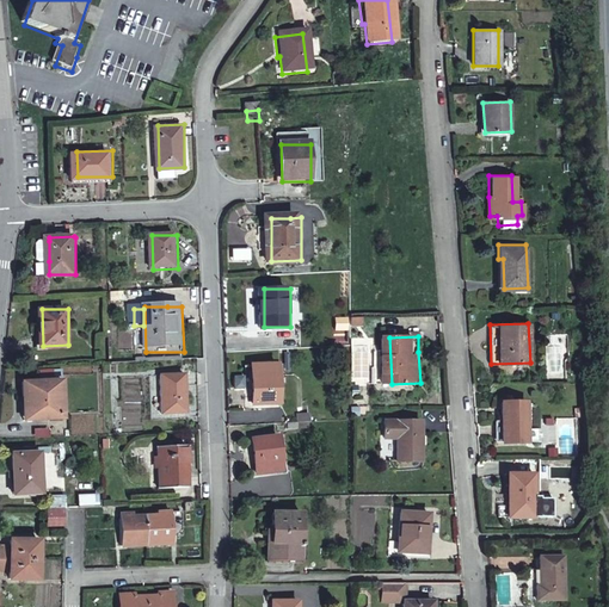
[(283,401),(282,364),(256,365),(257,401),(283,401)]
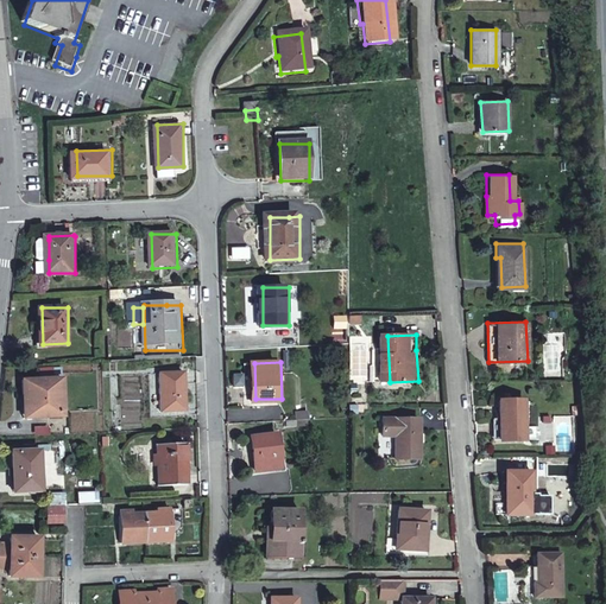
[(185,408),(187,370),(162,369),(161,407),(185,408)]
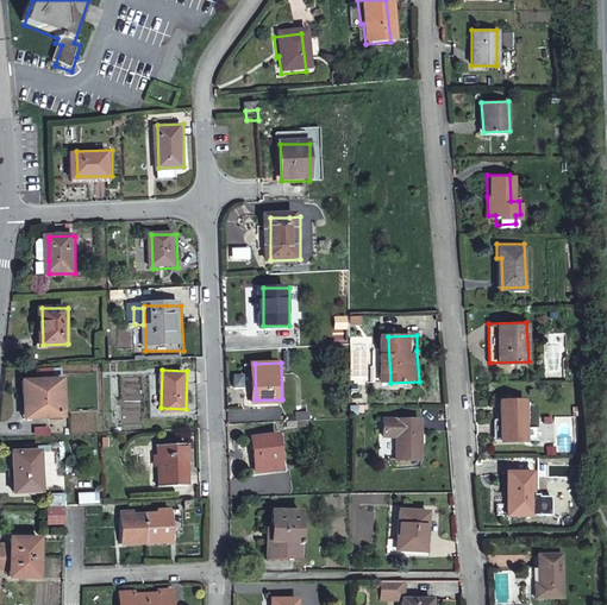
[(63,416),(63,379),(37,379),(37,416),(63,416)]
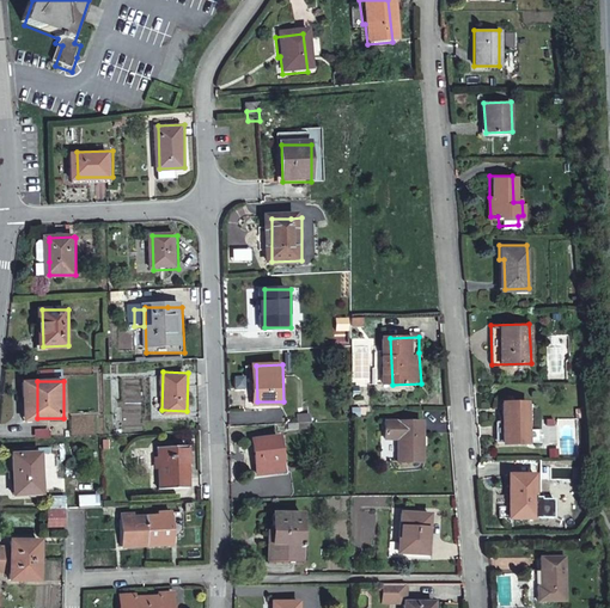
[(504,401),(504,419),(505,441),(530,441),(530,440),(530,428),(529,400),(504,401)]
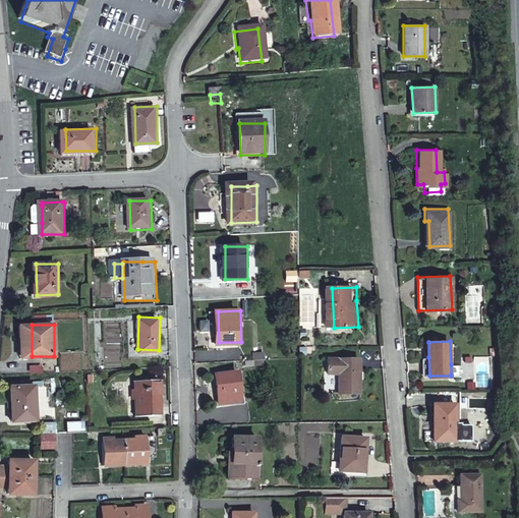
[(369,392),(367,357),(337,359),(338,375),(348,375),(349,393),(369,392)]
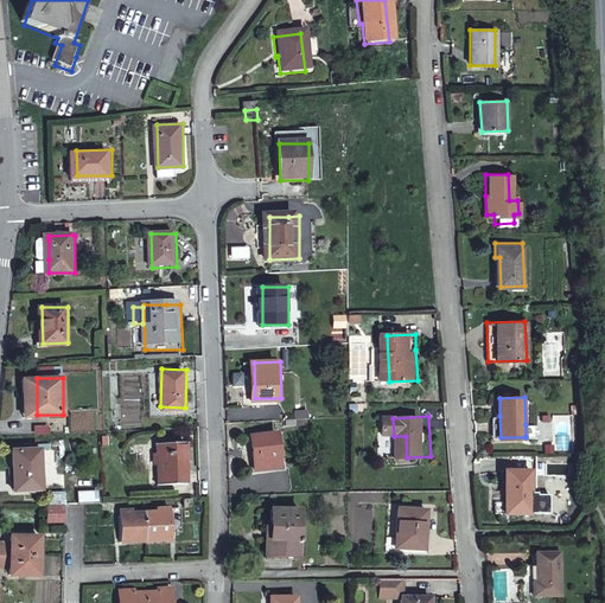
[(526,424),(526,436),(539,436),(537,423),(526,424)]
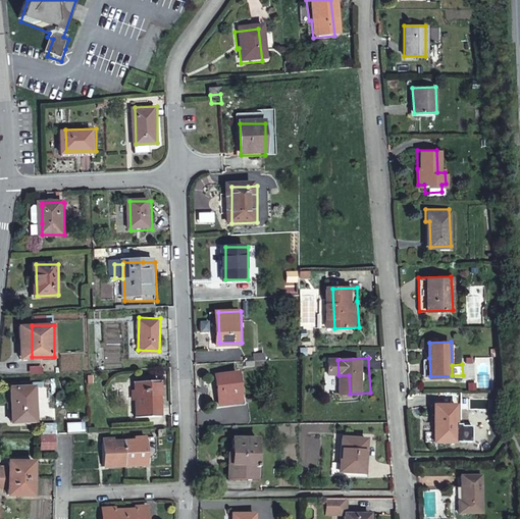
[(243,406),(242,376),(219,378),(221,407),(243,406)]
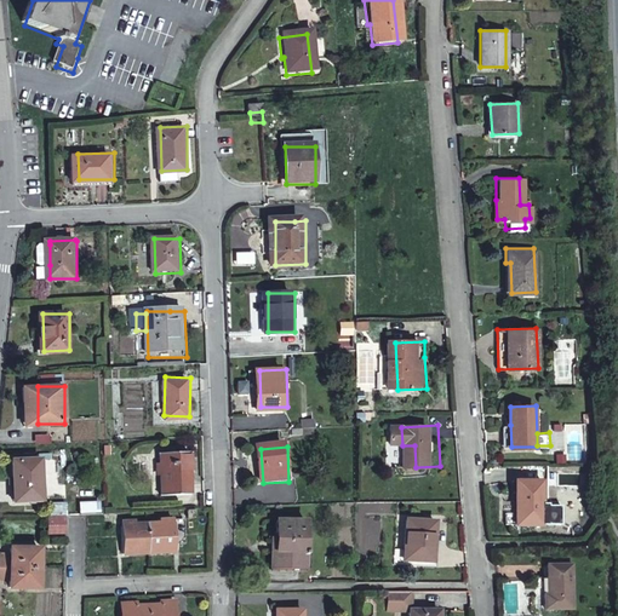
[(187,495),(184,450),(156,452),(158,495),(187,495)]
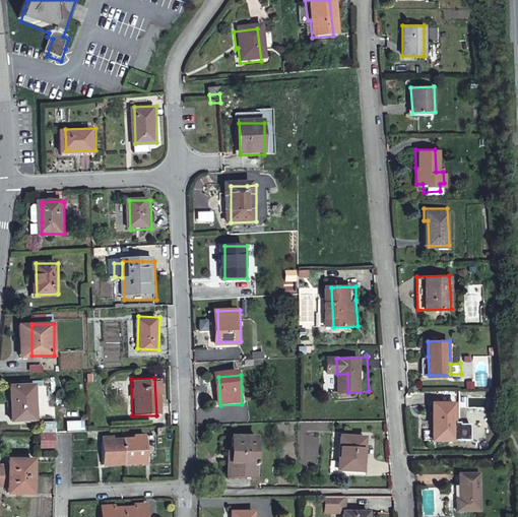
[(38,419),(38,386),(14,386),(15,419),(38,419)]
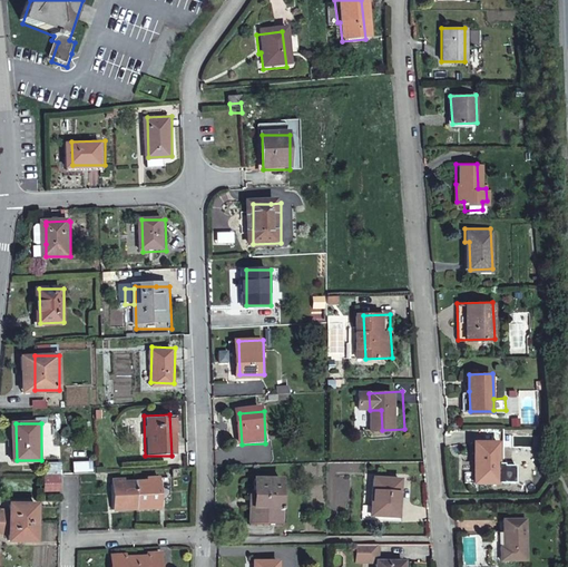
[(476,440),(476,480),(499,479),(499,441),(476,440)]
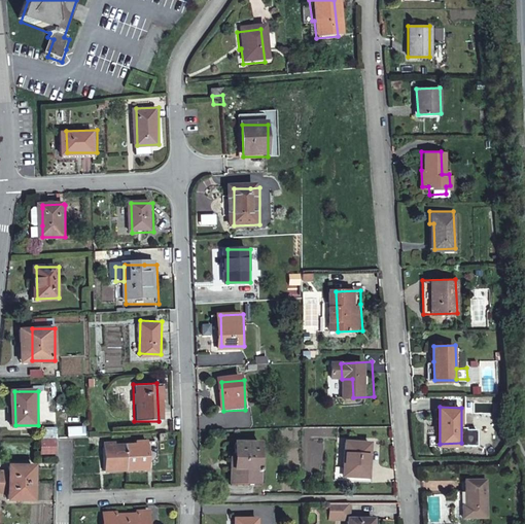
[(58,439),(44,440),(43,454),(57,455),(58,439)]
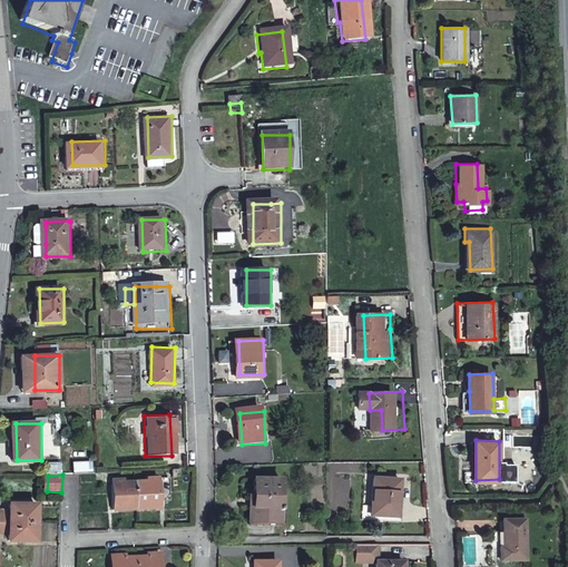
[(412,491),(413,480),(387,479),(385,506),(378,506),(376,520),(398,521),(398,516),(409,517),(410,491),(412,491)]
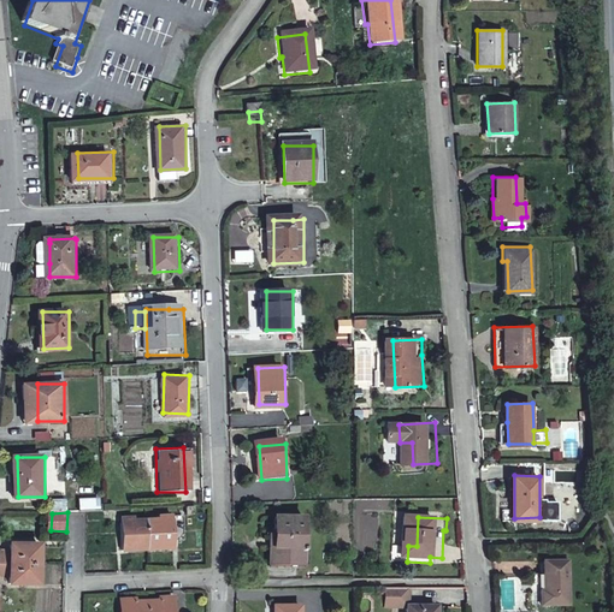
[(159,523),(148,523),(148,552),(175,551),(173,520),(158,520),(159,523)]
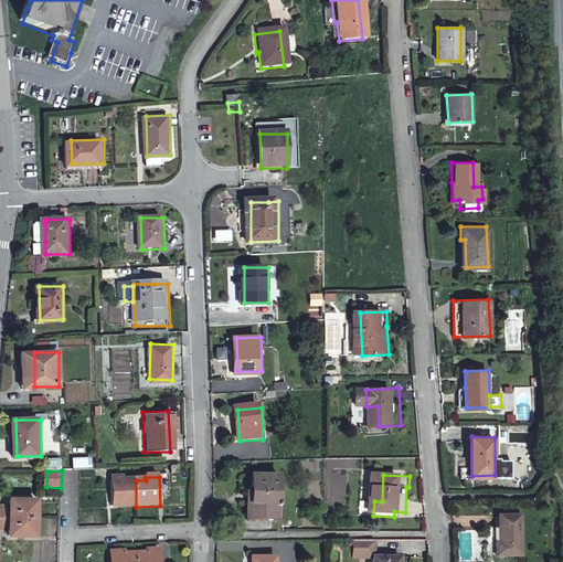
[(136,507),(136,480),(124,481),(124,478),(112,478),(113,507),(136,507)]
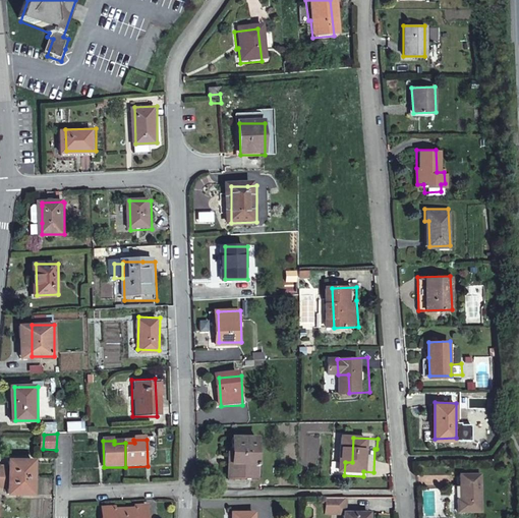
[(256,481),(257,466),(260,442),(234,441),(234,451),(234,458),(233,465),(230,465),(230,480),(256,481)]
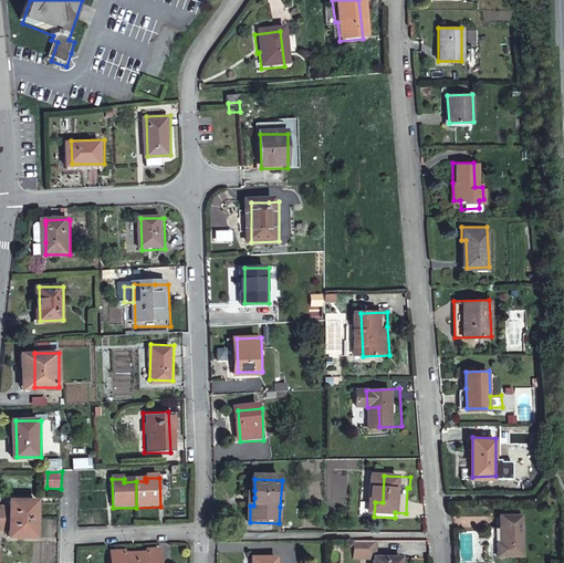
[(0,512),(0,521),(37,522),(37,503),(11,503),(10,513),(0,512)]
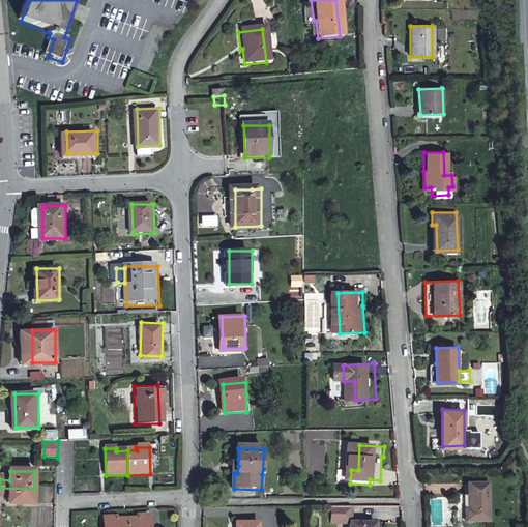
[(493,516),(491,477),(470,478),(471,504),(467,504),(468,517),(493,516)]
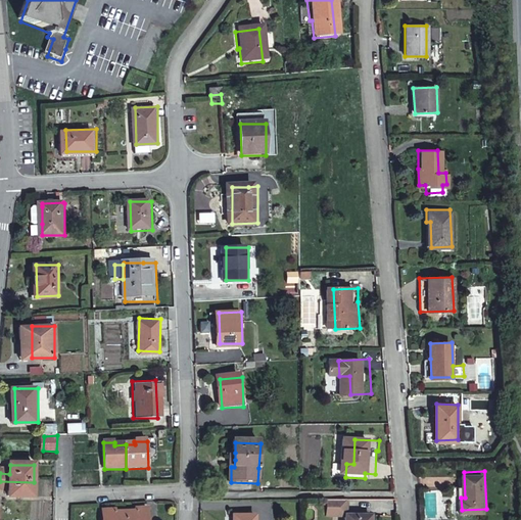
[(34,482),(0,481),(0,488),(9,489),(9,499),(33,499),(34,482)]
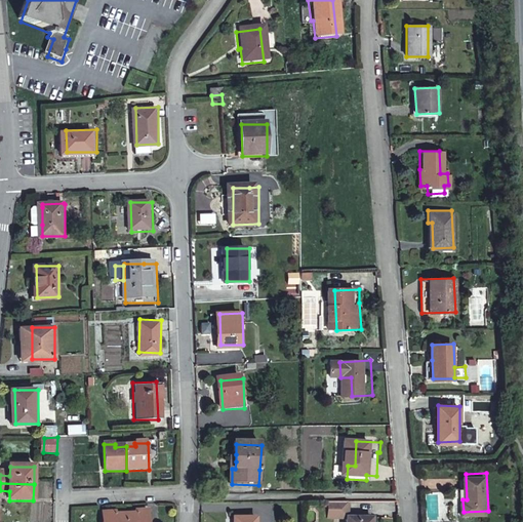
[(347,518),(347,521),(372,521),(372,516),(348,517),(347,502),(328,503),(328,519),(347,518)]
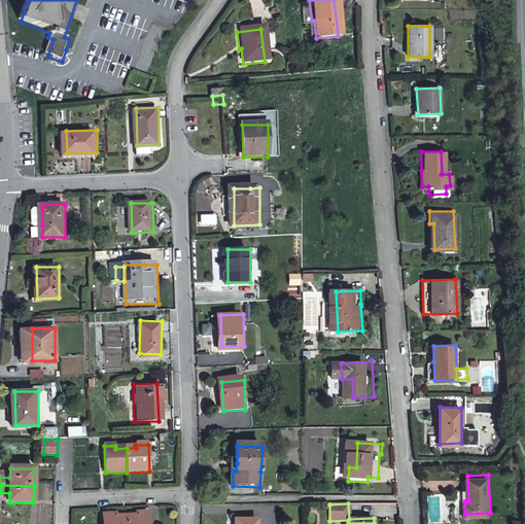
[(139,517),(129,518),(129,523),(150,523),(150,514),(139,515),(139,517)]
